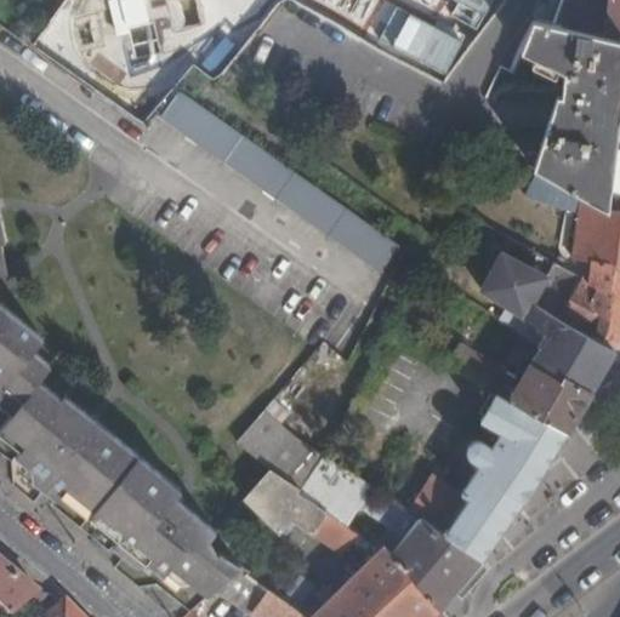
[(70,38),(77,57),(89,74),(106,87),(126,95),(147,95),(168,89),(185,75),(198,58),(204,39),(204,17),(198,0),(77,0),(70,17),(70,38)]
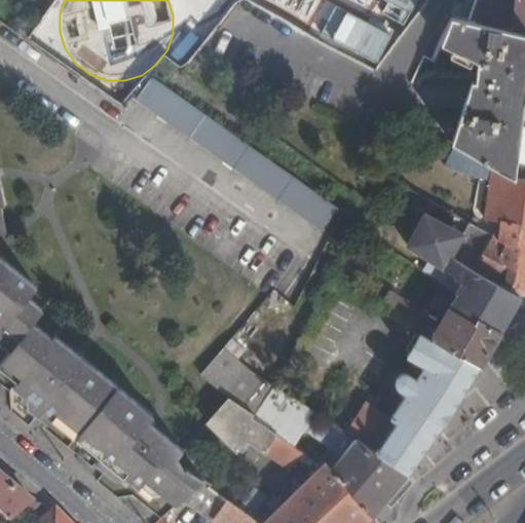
[(401,28),(412,0),(381,0),(374,16),(401,28)]
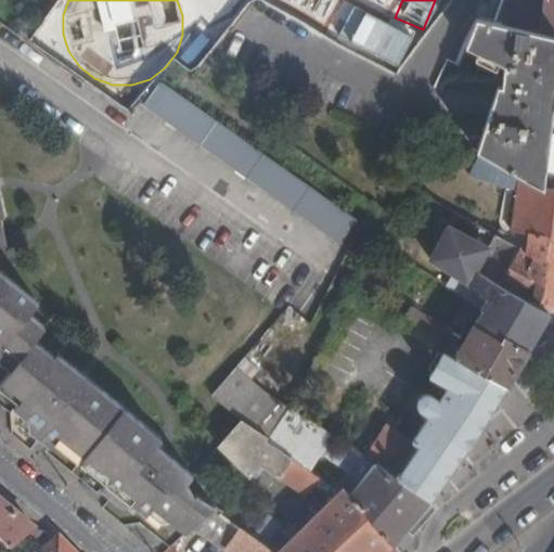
[(553,0),(485,0),(476,20),(553,37),(553,0)]
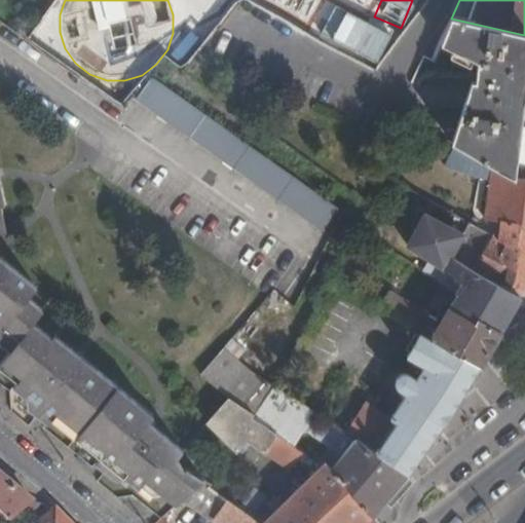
[(475,83),(471,83),(452,144),(457,147),(516,178),(524,182),(524,35),(451,19),(444,37),(440,45),(478,60),(476,71),(481,73),(480,84),(475,83)]
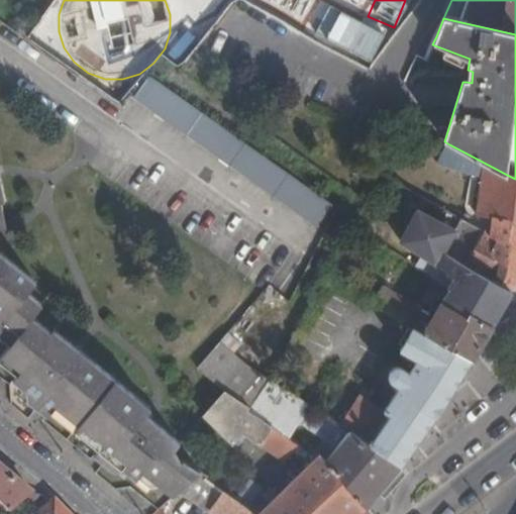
[(141,87),(130,79),(110,103),(121,111),(129,101),(141,87)]
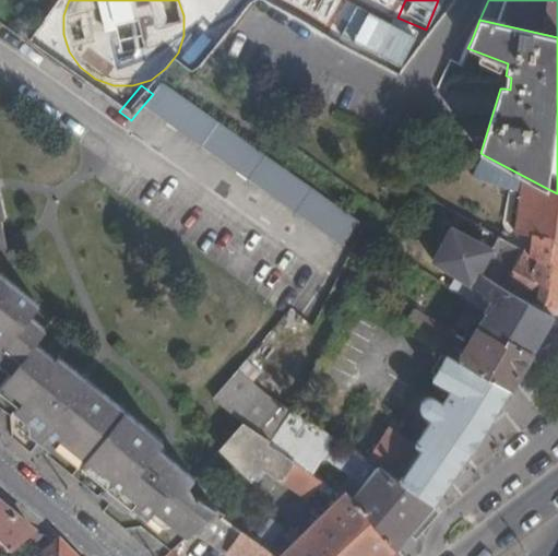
[(339,251),(357,224),(181,101),(159,85),(153,94),(140,109),(226,170),(294,219),(339,251)]
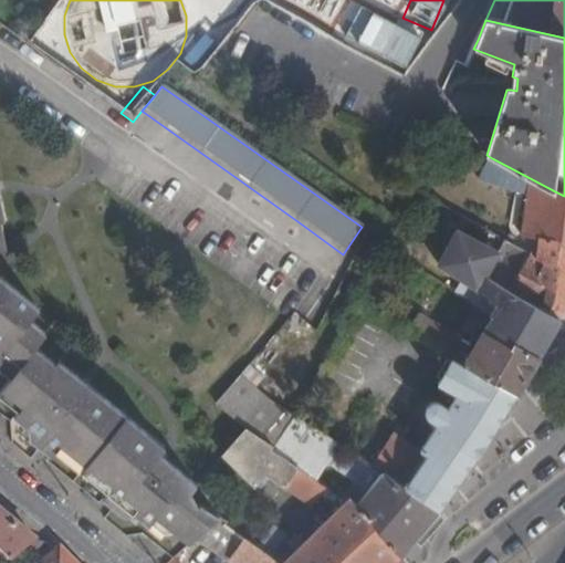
[(531,257),(512,292),(563,320),(564,315),(564,242),(550,240),(555,191),(492,158),(484,174),(533,189),(523,237),(541,241),(537,260),(531,257)]
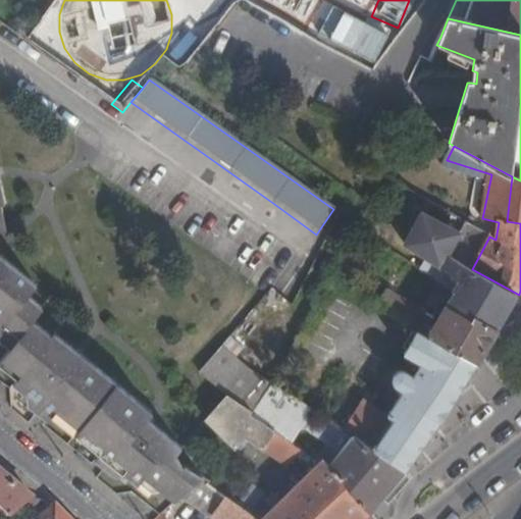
[(144,485),(149,481),(174,503),(181,497),(203,479),(191,470),(186,471),(175,459),(184,451),(151,424),(155,417),(96,368),(57,338),(55,340),(36,324),(45,311),(31,299),(40,288),(0,255),(0,234),(8,232),(3,207),(7,206),(0,169),(0,339),(14,351),(5,362),(24,378),(17,387),(31,399),(31,409),(50,424),(58,414),(144,485)]
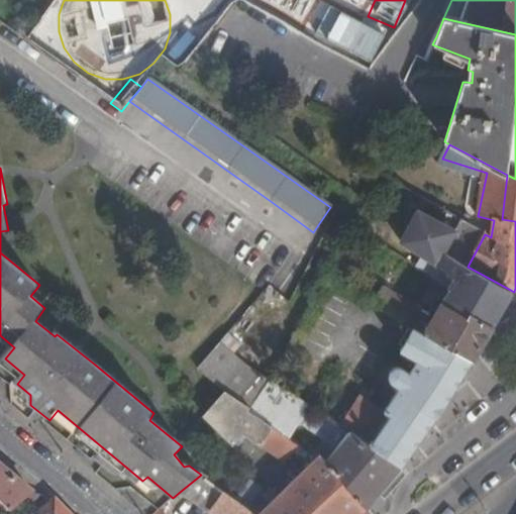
[(515,179),(507,175),(502,219),(515,221),(515,179)]
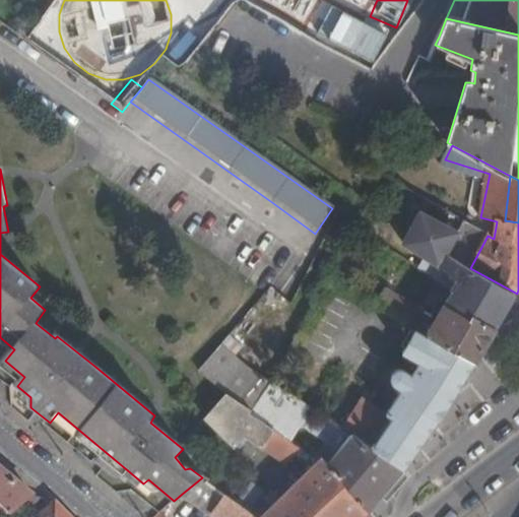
[(391,253),(433,273),(452,233),(410,212),(391,253)]
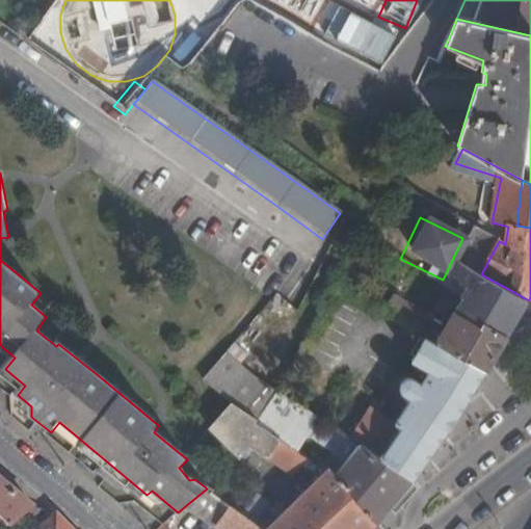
[(397,428),(371,413),(352,442),(385,463),(413,482),(436,449),(465,410),(486,373),(424,338),(410,362),(435,376),(426,391),(413,382),(406,380),(403,382),(400,387),(400,392),(404,398),(413,403),(397,428)]
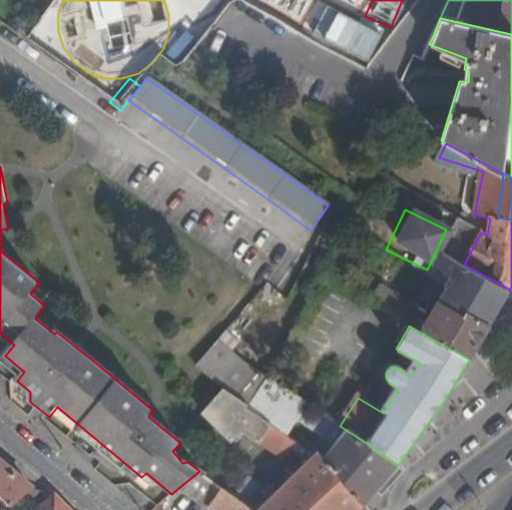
[(224,393),(266,420),(297,443),(316,456),(321,458),(330,467),(340,476),(365,505),(380,487),(398,465),(371,446),(340,426),(270,380),(271,379),(233,354),(217,341),(198,369),(224,393)]
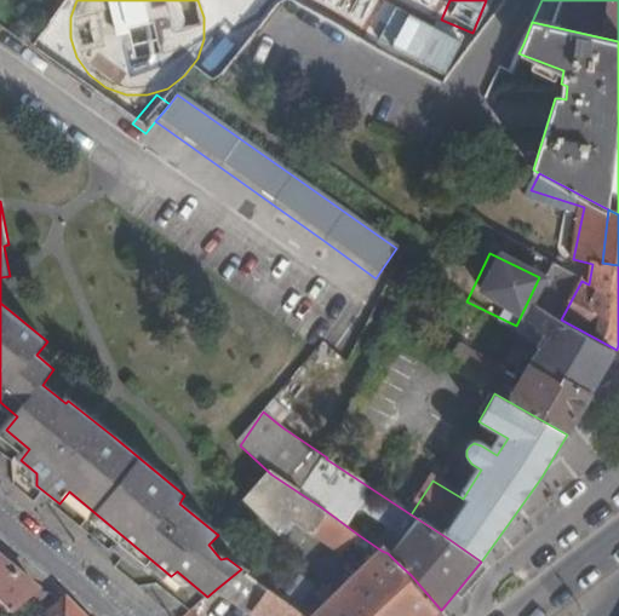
[(293,523),(344,558),(359,535),(321,507),(271,475),(248,501),(279,534),(293,523)]
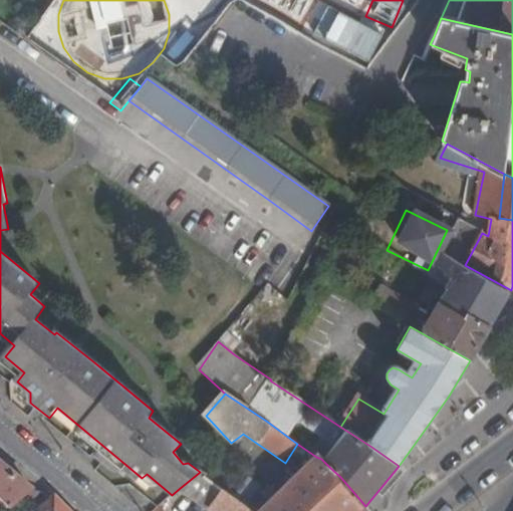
[(316,457),(287,485),(310,510),(359,510),(365,506),(340,477),(330,468),(321,459),(316,457)]
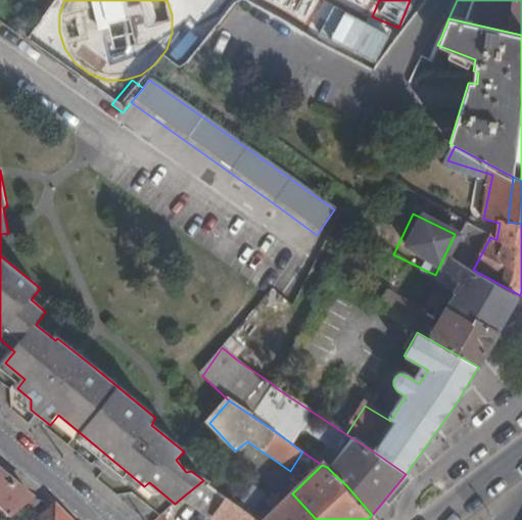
[(11,519),(29,504),(0,476),(0,519),(11,519)]
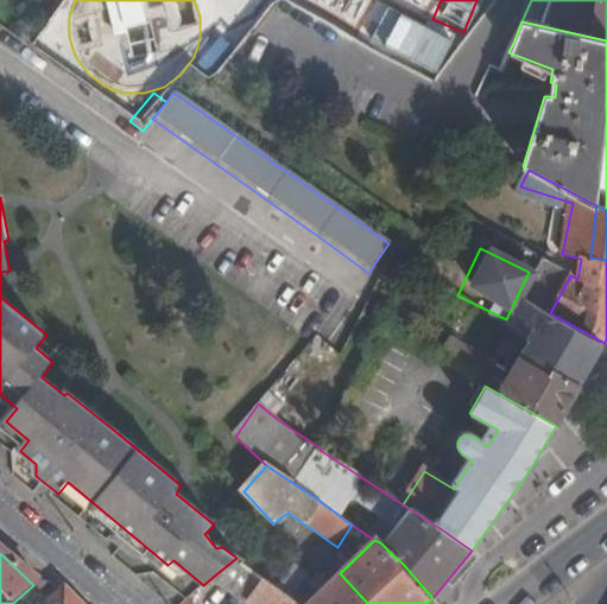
[(236,558),(212,578),(221,586),(240,601),(241,598),(248,603),(267,603),(278,590),(236,558)]
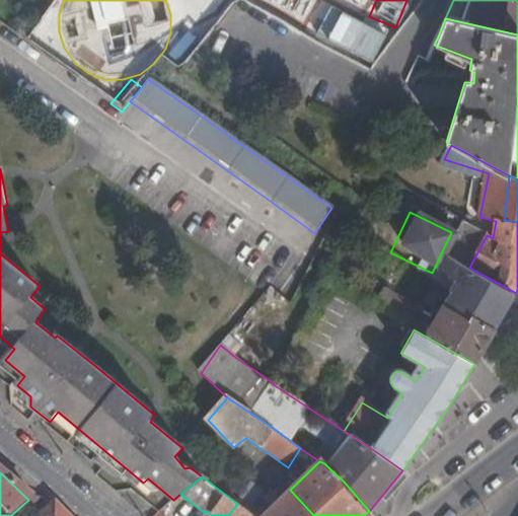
[(237,504),(253,515),(299,515),(282,497),(274,505),(264,492),(252,484),(237,504)]
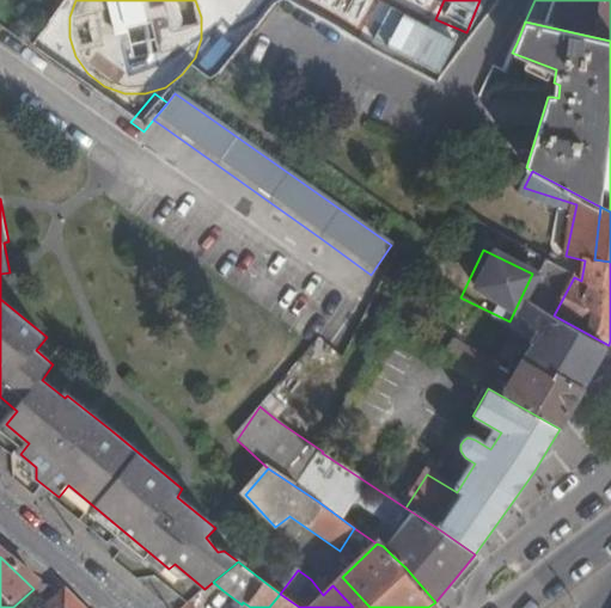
[(370,607),(342,577),(333,585),(353,607),(370,607)]
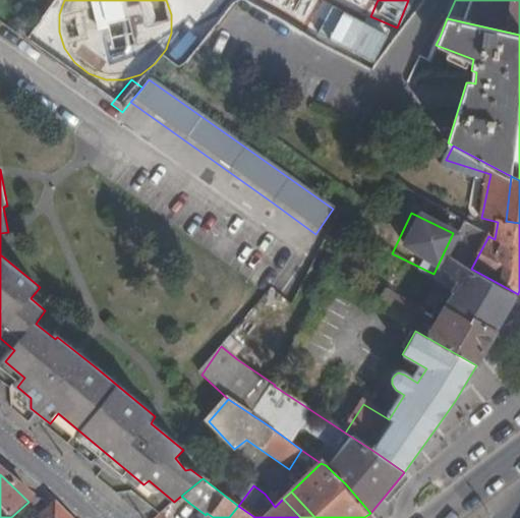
[(254,517),(238,506),(229,517),(254,517)]
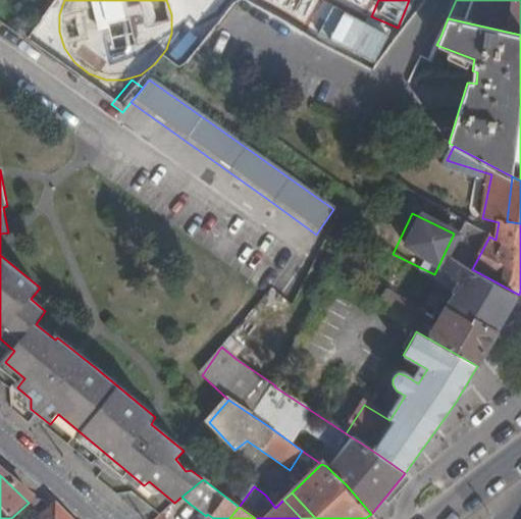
[(66,518),(56,509),(43,518),(66,518)]
